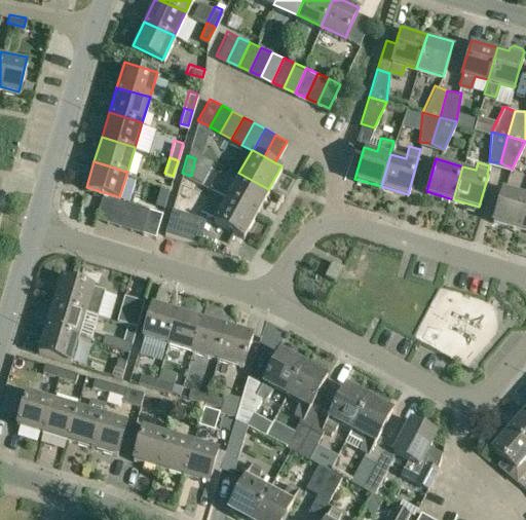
[(268,189),(238,173),(226,196),(256,212),(268,189)]
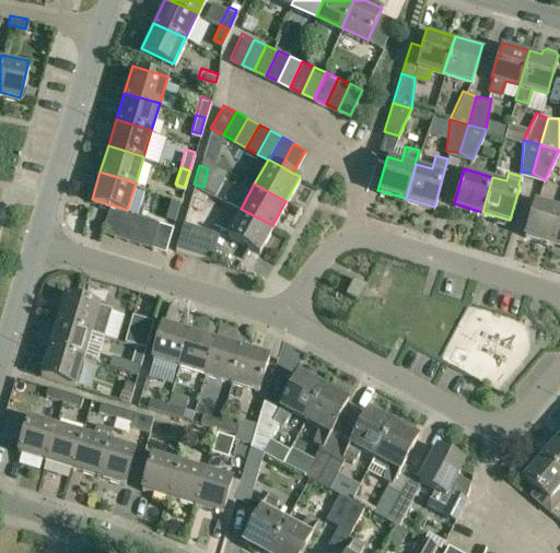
[(552,242),(559,216),(559,206),(535,199),(525,233),(552,242)]
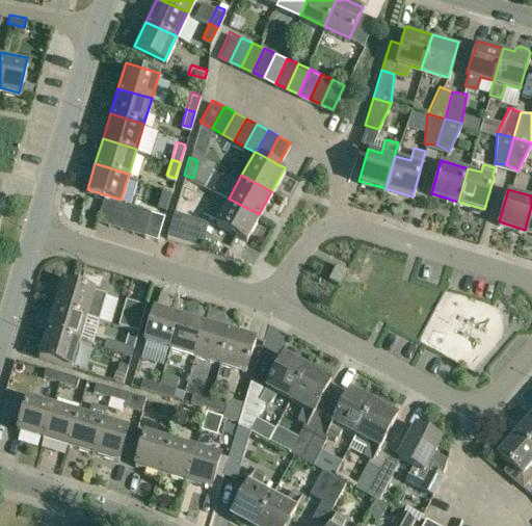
[(115,198),(104,194),(97,218),(108,222),(115,198)]
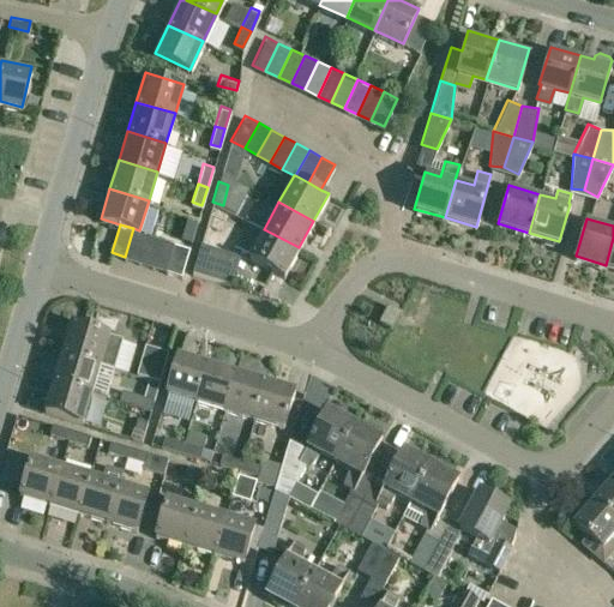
[(139,230),(133,228),(125,257),(139,260),(148,233),(139,230)]
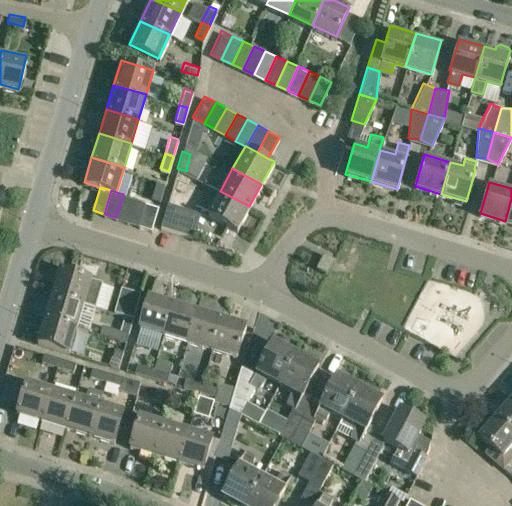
[(249,206),(220,191),(208,213),(236,229),(249,206)]
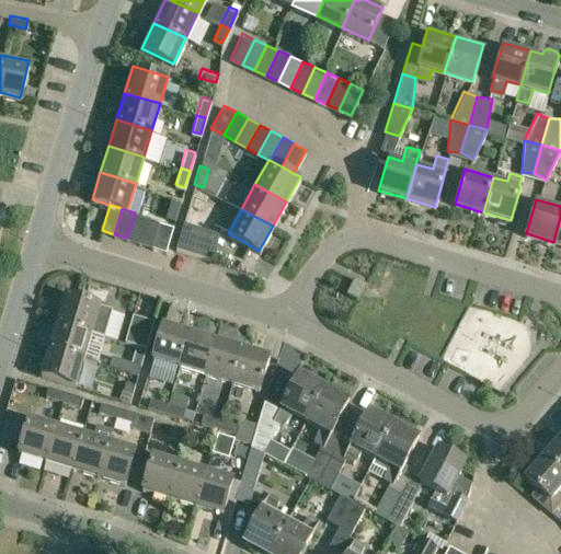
[(135,212),(127,238),(140,242),(148,217),(135,212)]
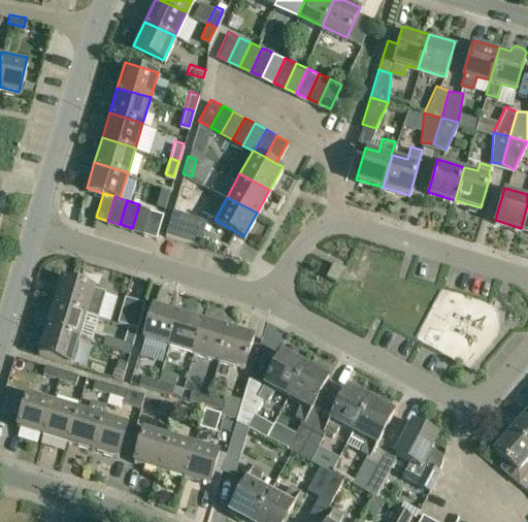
[(139,204),(132,228),(143,231),(151,207),(139,204)]
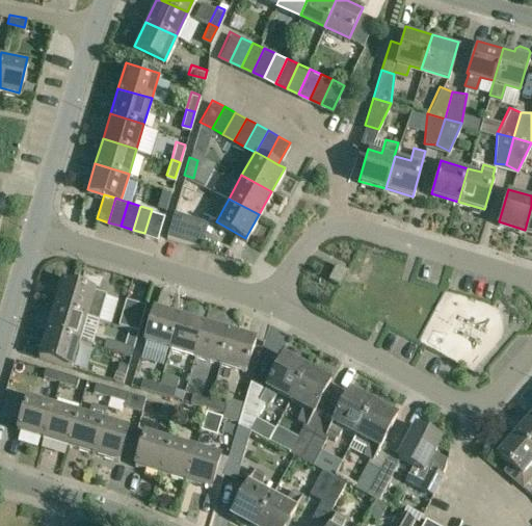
[(152,209),(144,233),(157,237),(164,213),(152,209)]
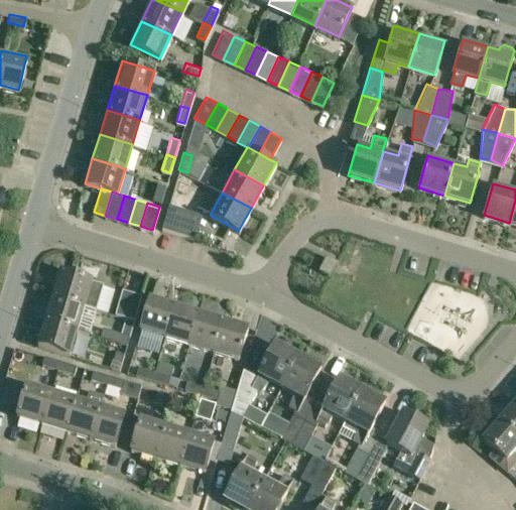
[(202,214),(169,205),(162,227),(195,237),(202,214)]
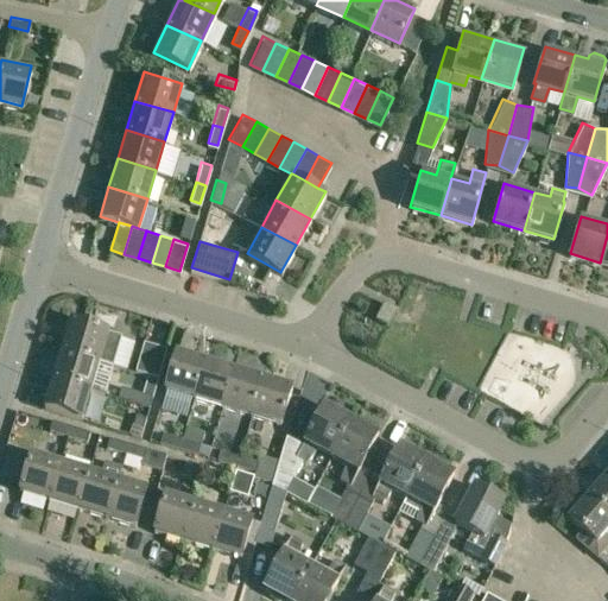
[(394,305),(382,299),(375,315),(386,320),(394,305)]
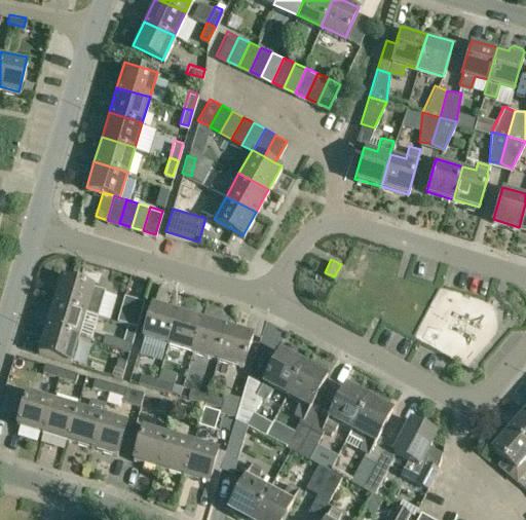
[(52,300),(85,309),(98,312),(105,288),(60,274),(52,300)]
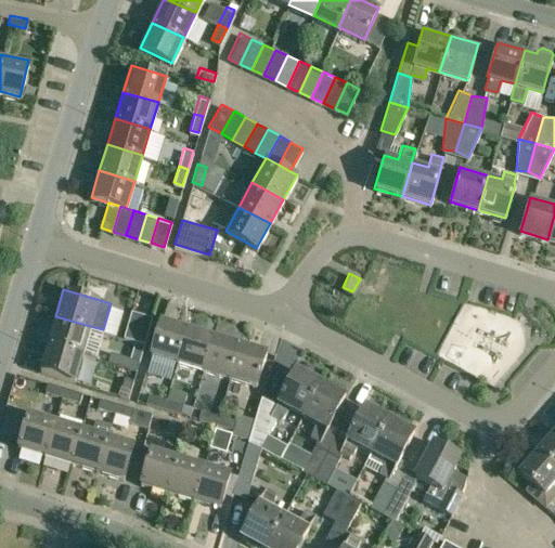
[(124,336),(134,339),(144,341),(152,315),(131,309),(124,336)]
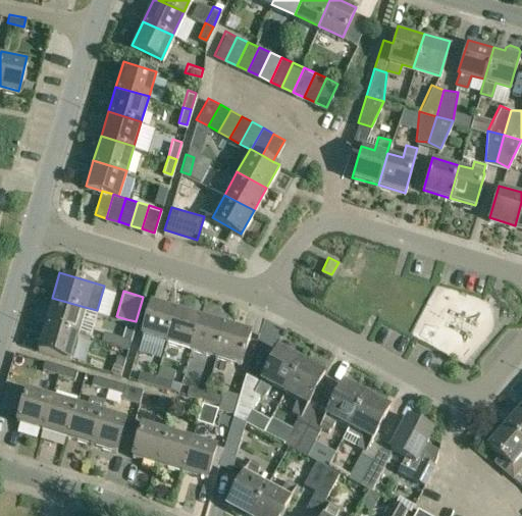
[(52,298),(45,322),(77,331),(85,307),(52,298)]
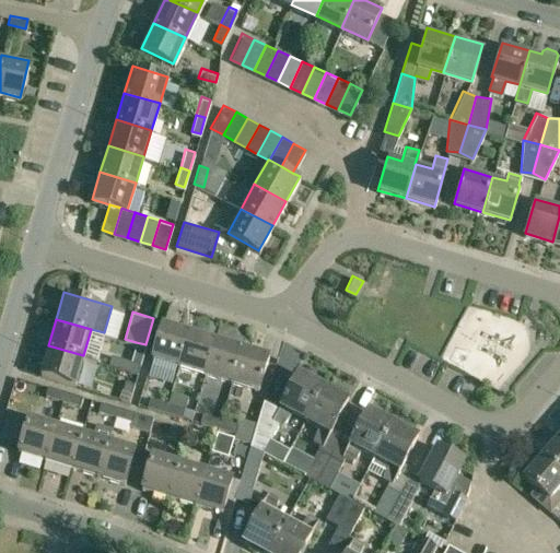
[(178,363),(189,329),(162,320),(152,355),(178,363)]
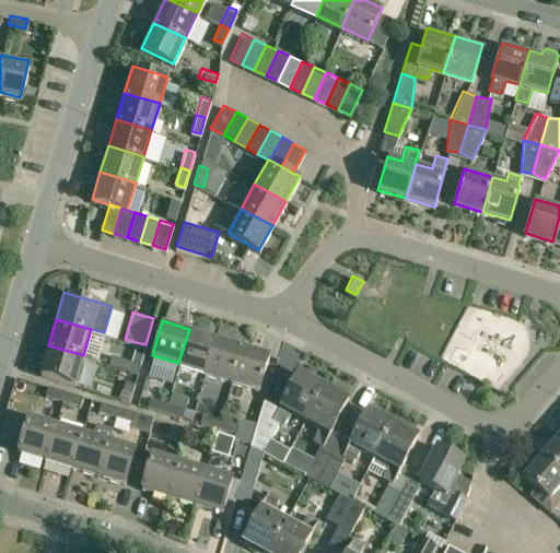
[(189,329),(178,363),(206,372),(216,337),(189,329)]
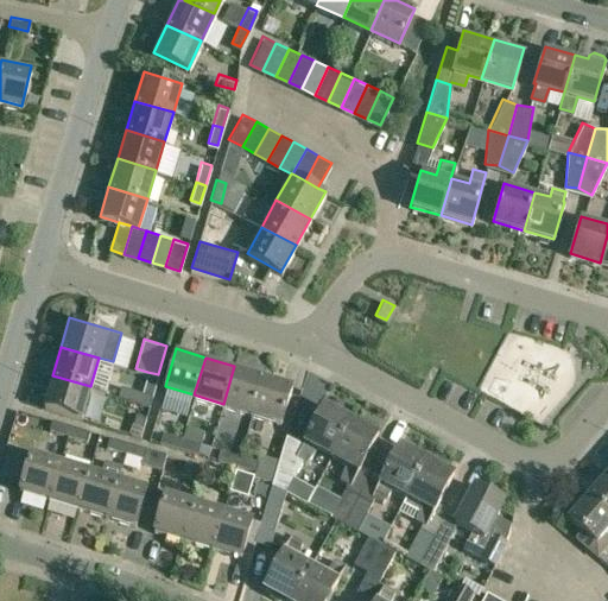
[(263,374),(234,366),(223,404),(252,412),(263,374)]
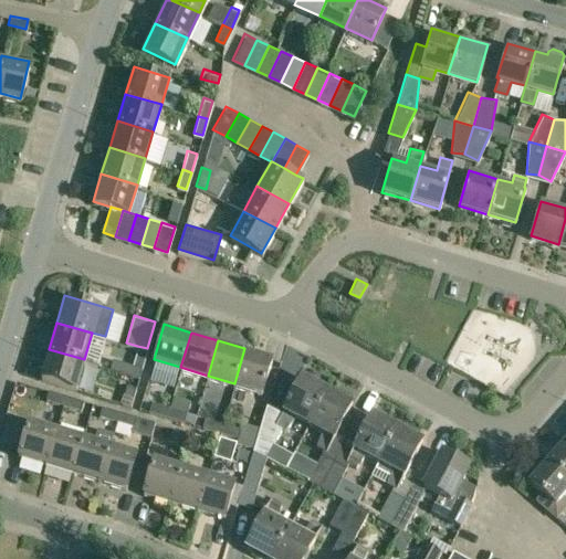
[(137,346),(133,362),(142,366),(147,348),(137,346)]
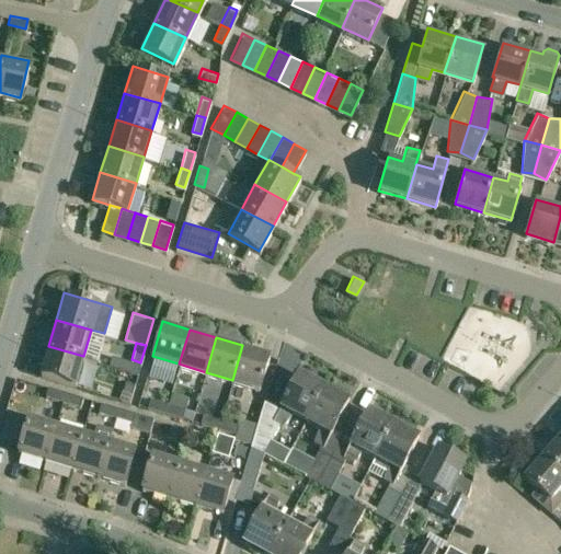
[(242,345),(232,380),(259,388),(270,354),(242,345)]
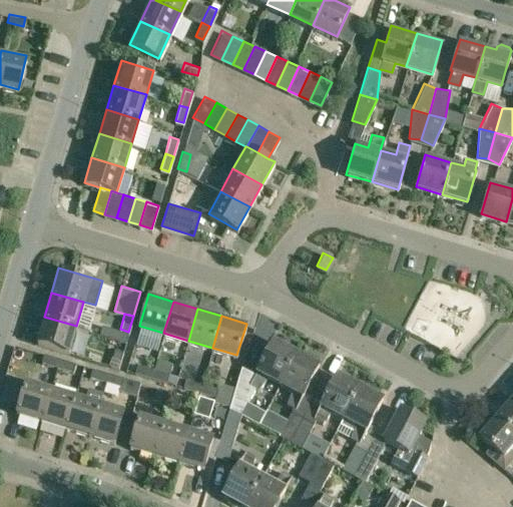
[(76,326),(44,317),(37,342),(69,351),(76,326)]
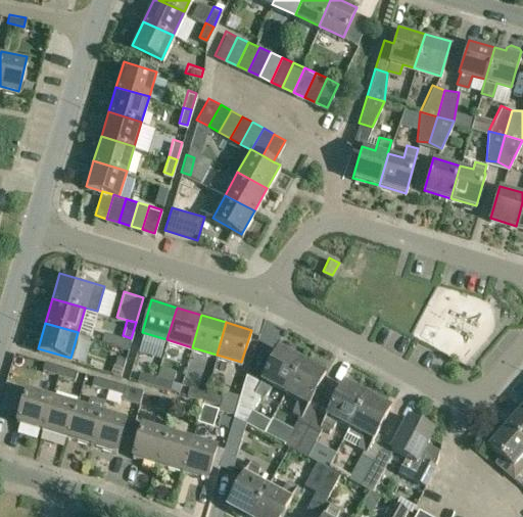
[(129,347),(112,342),(111,342),(102,367),(112,370),(116,354),(126,356),(129,347)]
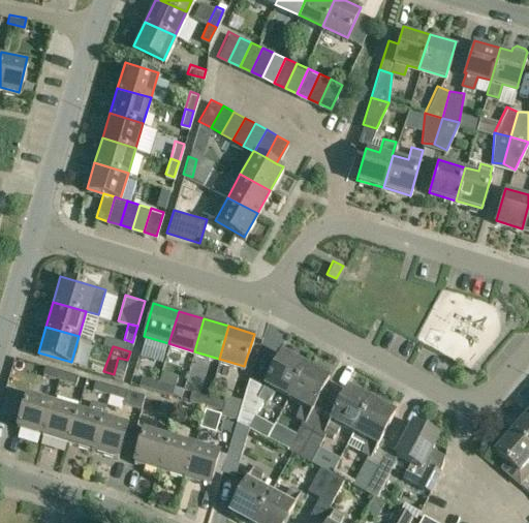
[(288,393),(305,362),(281,348),(262,383),(248,376),(235,422),(248,425),(262,398),(268,400),(275,387),(288,393)]
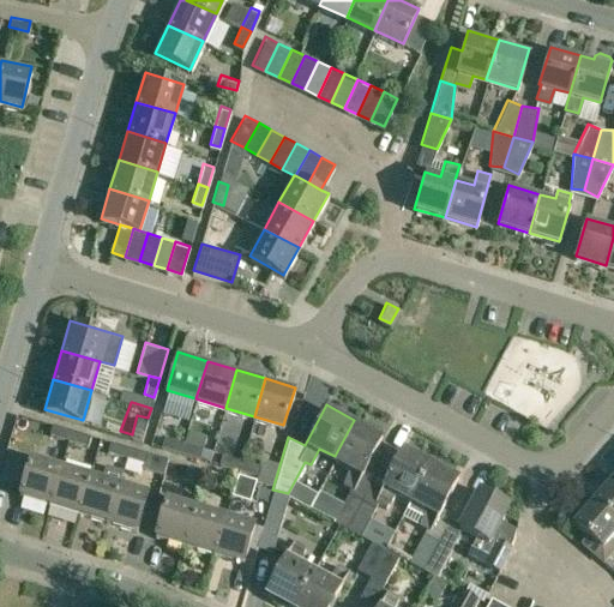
[(68,437),(71,426),(53,420),(49,431),(68,437)]
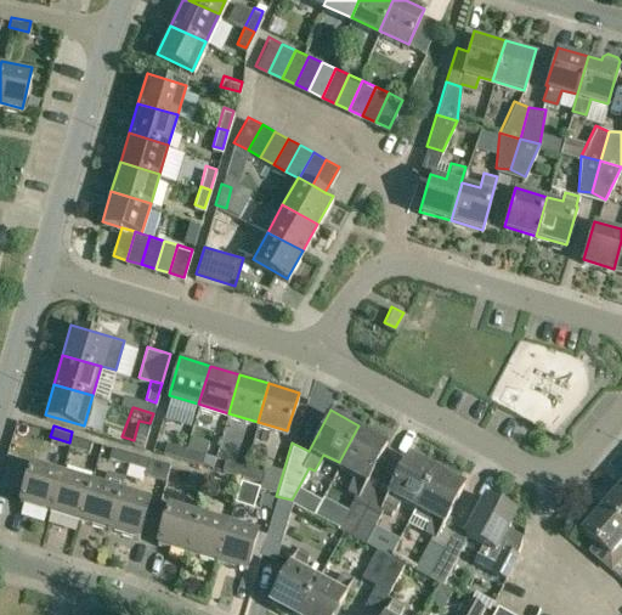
[(386,440),(358,426),(339,462),(351,469),(348,487),(358,494),(386,440)]
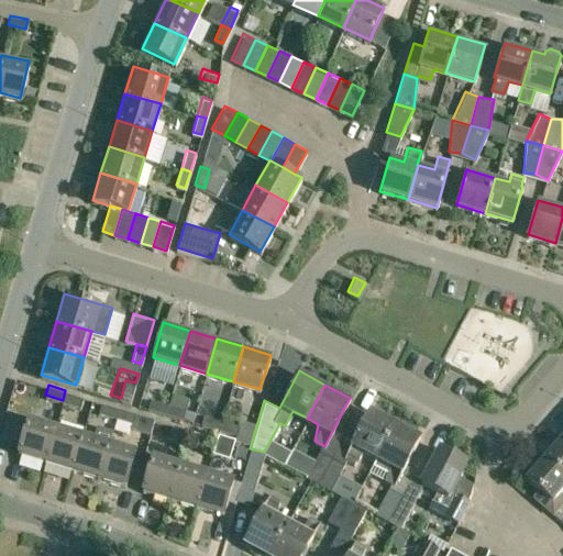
[(83,396),(65,390),(63,400),(80,406),(83,396)]
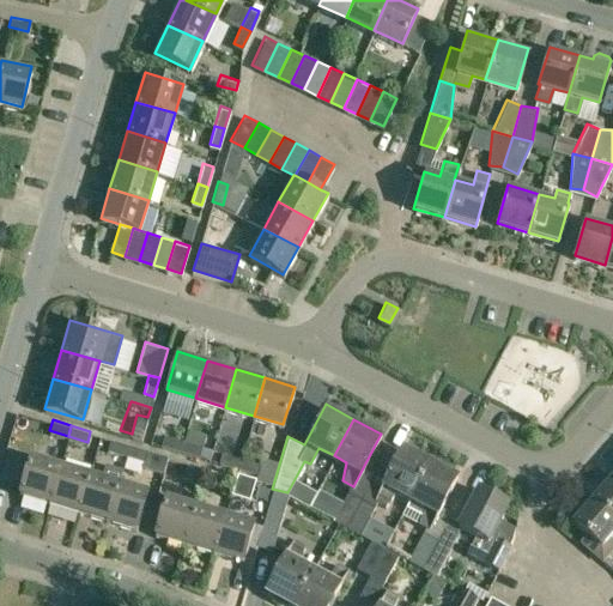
[(180,448),(183,438),(164,432),(162,442),(180,448)]
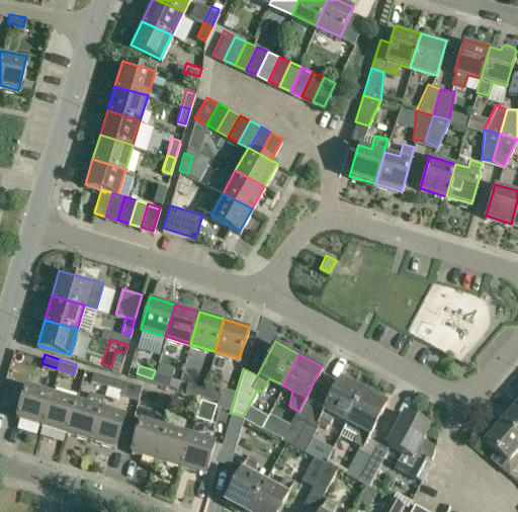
[(105,382),(107,374),(93,369),(91,378),(105,382)]
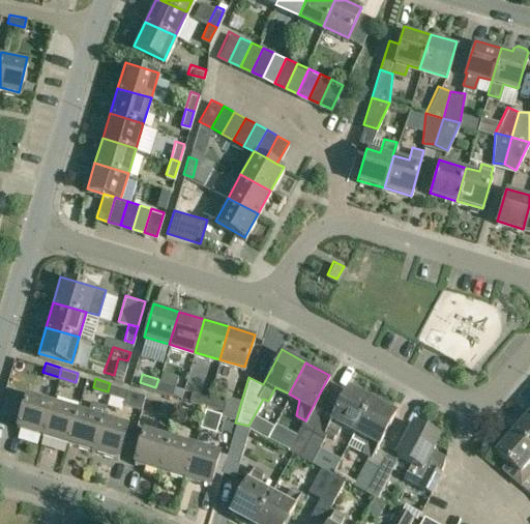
[(175,383),(158,379),(155,387),(173,393),(175,383)]
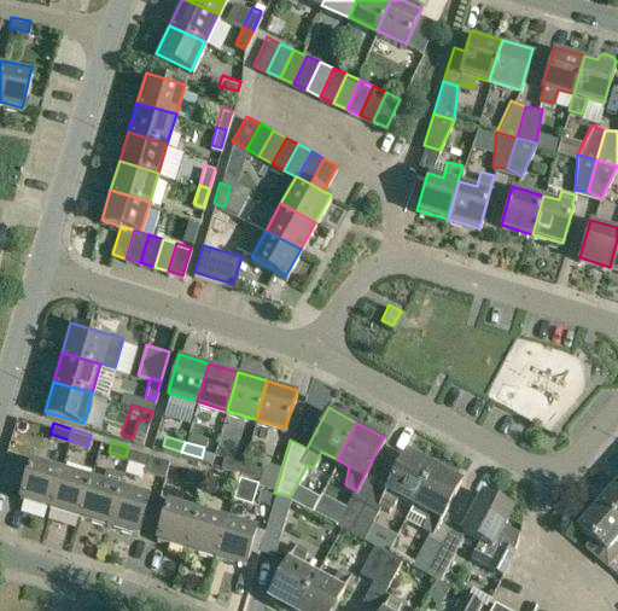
[(128,447),(126,457),(146,463),(150,453),(128,447)]
